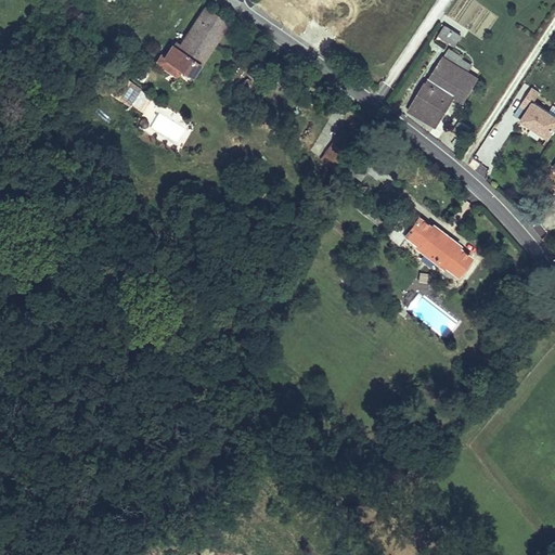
[(229,22),(206,7),(180,44),(177,41),(173,46),(172,46),(164,57),(191,76),(198,64),(199,65),(229,22)]
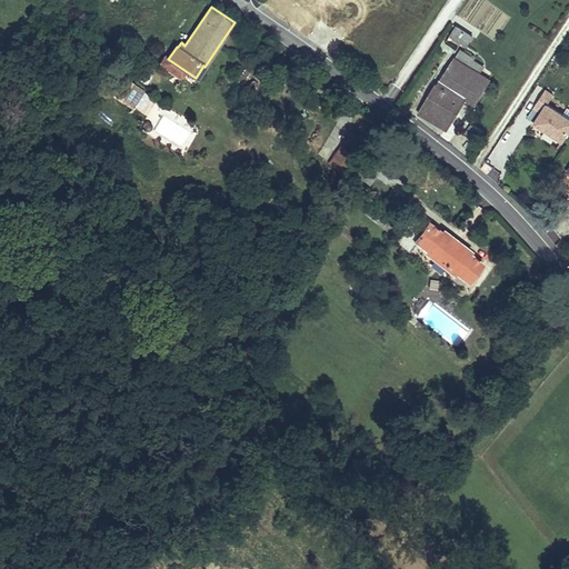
[(450,36),(467,46),(472,37),(456,27),(450,36)]
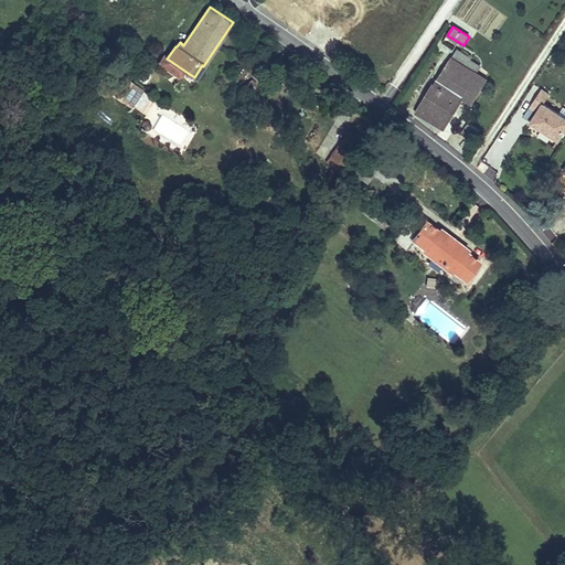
[(432,83),(415,112),(443,128),(461,97),(471,104),(487,81),(476,73),(479,66),(470,60),(471,59),(459,51),(454,60),(450,57),(434,84),(432,83)]
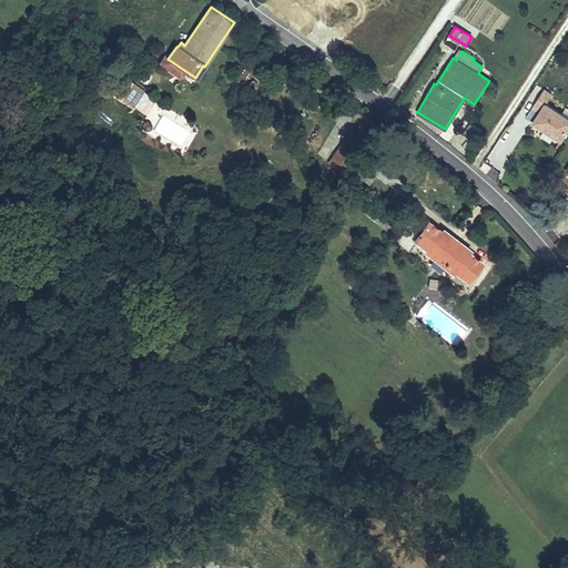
[(144,92),(134,85),(124,101),(133,108),(144,92)]
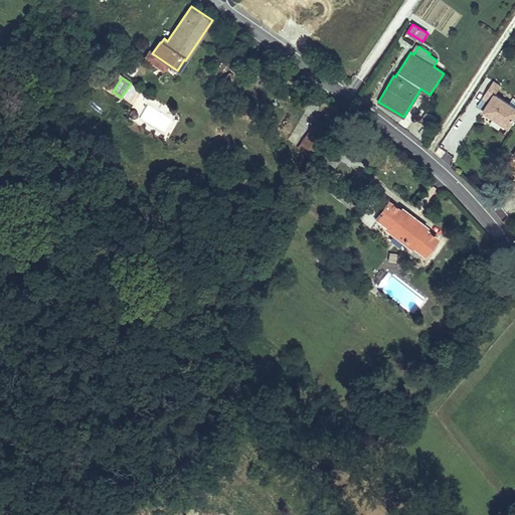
[(501,87),(493,81),(483,98),(490,102),(492,103),(490,106),(488,105),(484,112),(509,128),(514,118),(514,107),(495,95),(501,87)]
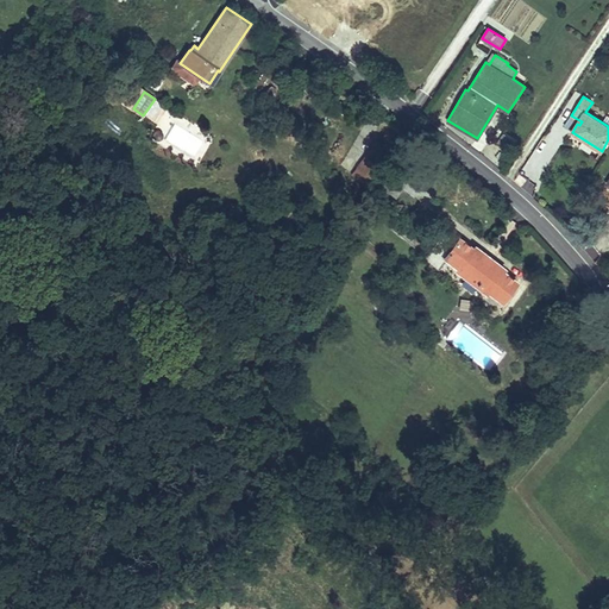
[(507,149),(512,142),(502,136),(497,143),(507,149)]
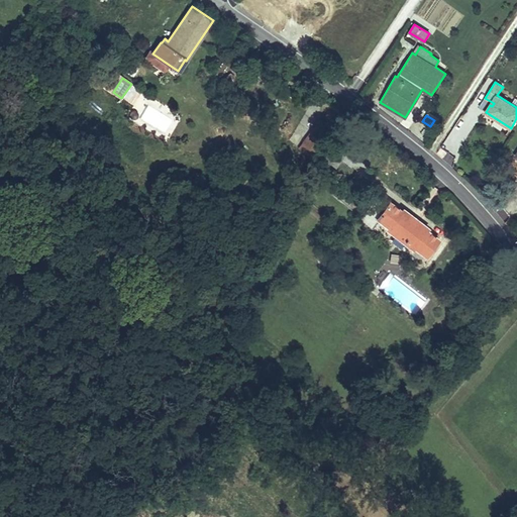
[(332,129),(319,120),(303,141),(317,151),(332,129)]
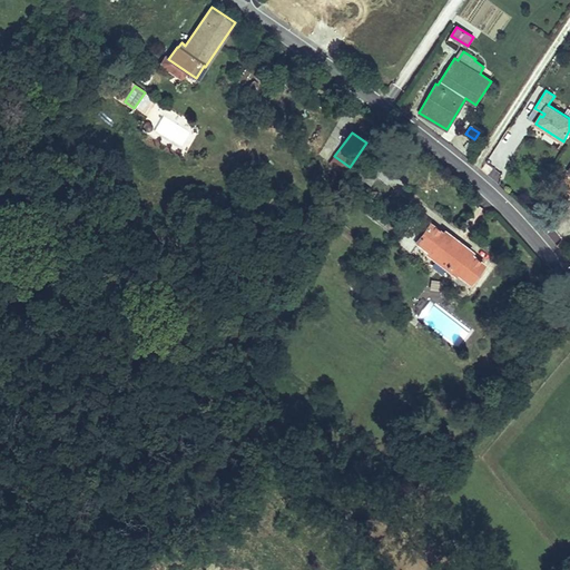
[(350,167),(334,156),(326,167),(342,178),(350,167)]
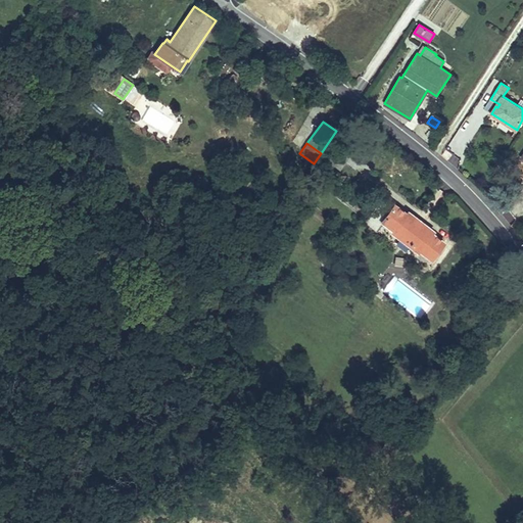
[(347,161),(355,168),(362,158),(353,152),(347,161)]
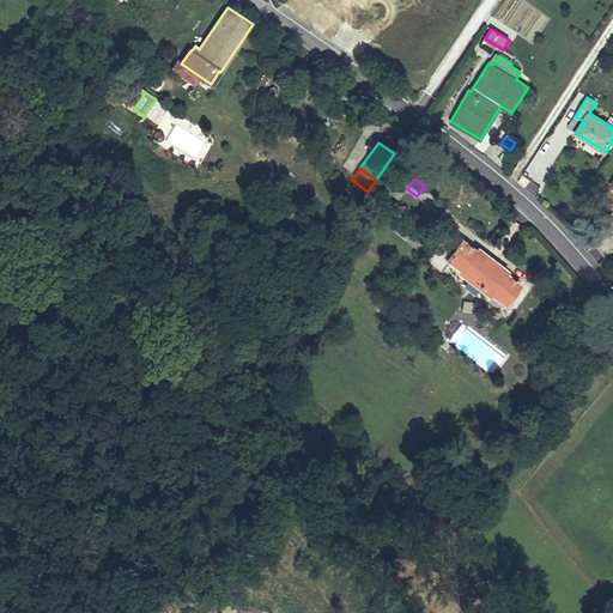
[(477,250),(461,240),(460,242),(449,234),(436,250),(439,252),(431,262),(434,265),(431,268),(436,273),(439,269),(441,271),(449,261),(462,271),(461,272),(471,278),(469,279),(479,286),(480,286),(490,293),(490,292),(505,304),(520,284),(505,273),(505,272),(496,265),(496,263),(487,256),(486,258),(477,249),(477,250)]
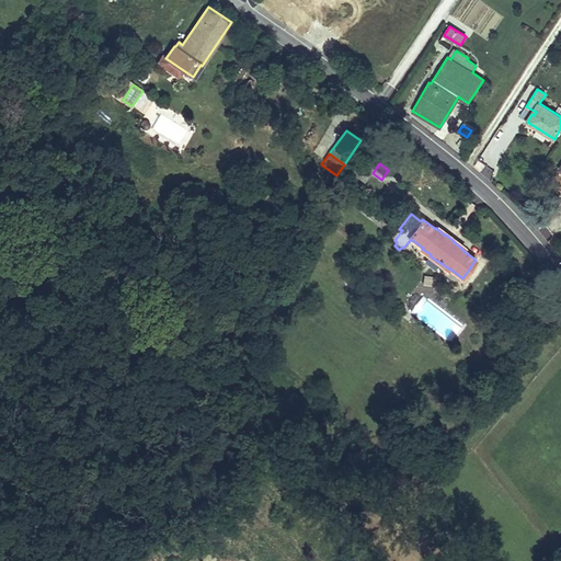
[(402,230),(399,229),(391,238),(395,240),(402,230)]
